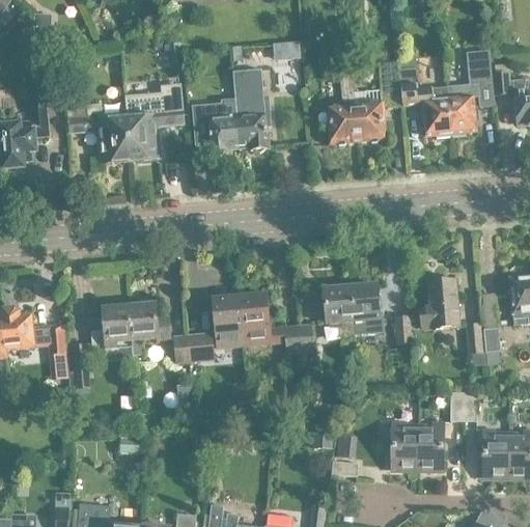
[(0,10),(9,0),(0,0),(0,10)]
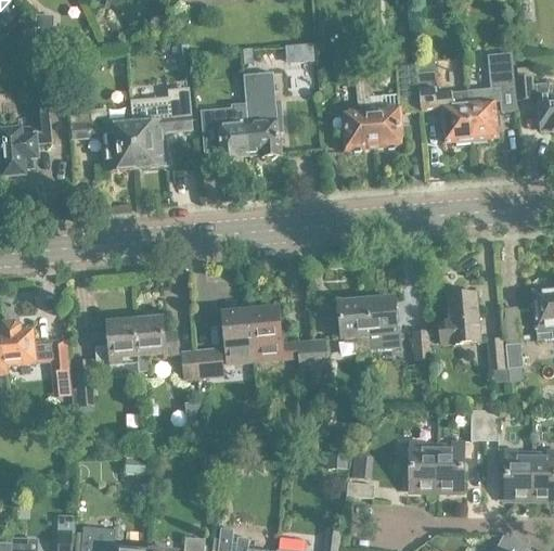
[(22,22),(21,33),(33,33),(33,26),(34,23),(22,22)]
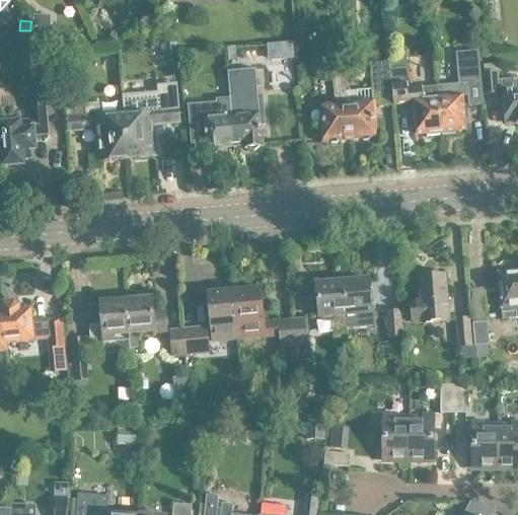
[(30,30),(30,43),(47,44),(48,24),(30,24),(30,30)]
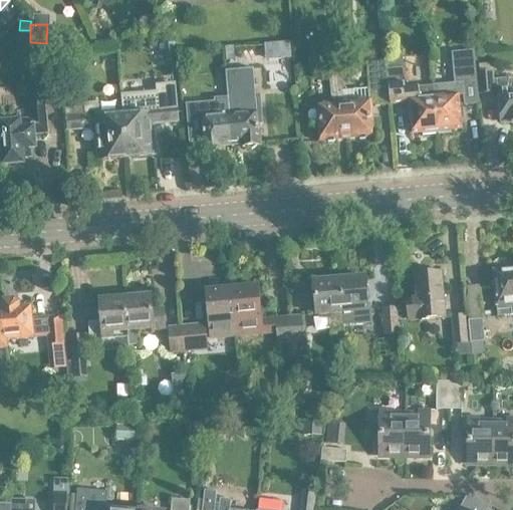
[(173,40),(163,41),(165,57),(175,56),(173,40)]
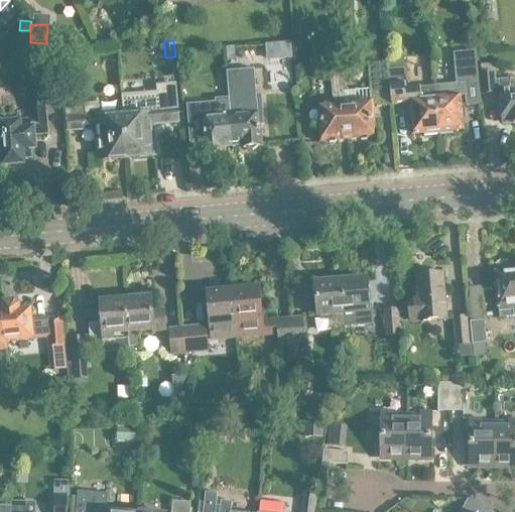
[(57,47),(48,47),(48,59),(57,59),(57,47)]
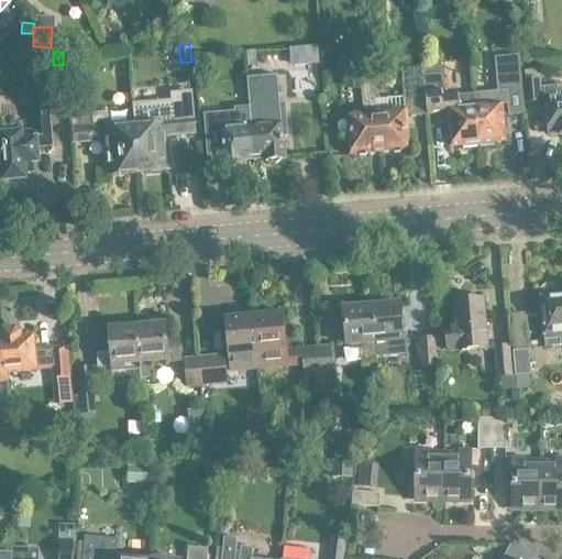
[(504,138),(499,101),(506,101),(507,112),(522,111),(517,53),(494,55),(497,89),(473,91),(477,143),(493,142),(493,139),(504,138)]
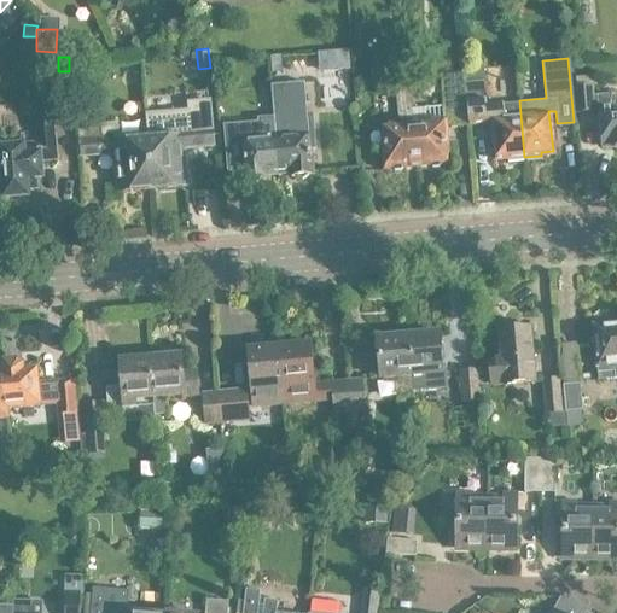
[(411,106),(415,162),(429,161),(431,164),(438,163),(441,161),(447,159),(443,118),(449,118),(449,124),(469,123),(467,121),(464,80),(465,80),(464,69),(440,71),(442,104),(411,106)]
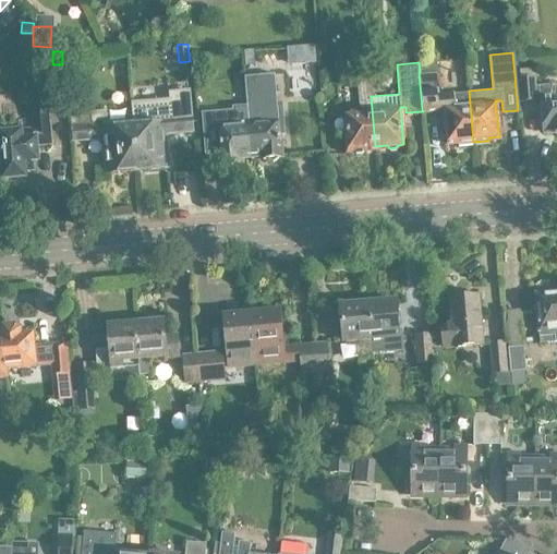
[(375,146),(371,96),(368,68),(359,68),(362,106),(359,106),(360,110),(343,112),(347,149),(352,148),(355,151),(361,151),(363,147),(375,146)]
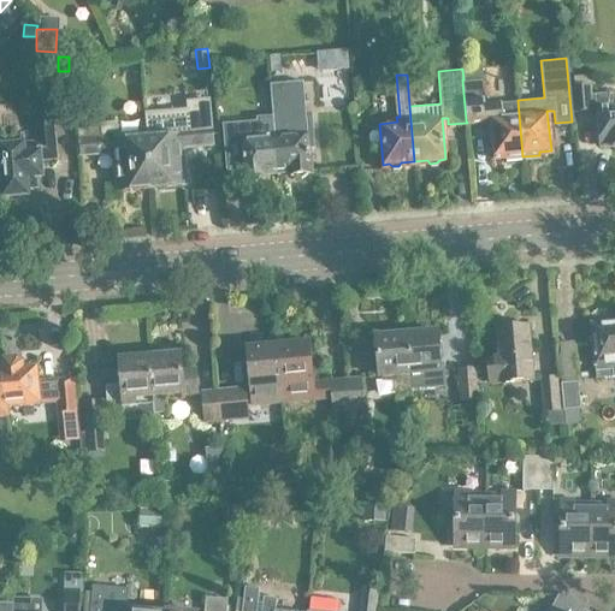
[(522,156),(518,100),(484,102),(482,78),(463,79),(462,79),(466,120),(490,118),(494,155),(506,154),(506,158),(522,156)]
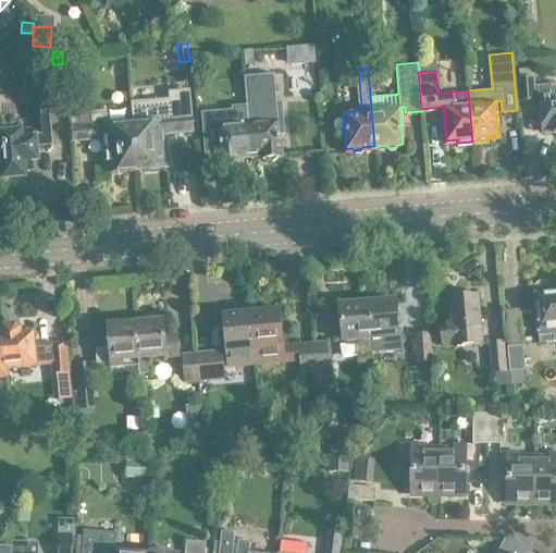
[(262,73),(243,74),(245,101),(246,101),(250,154),(261,152),(262,156),(266,156),(272,159),(276,156),(276,155),(281,155),(279,132),(283,131),(280,99),(275,99),(273,72),(262,73)]
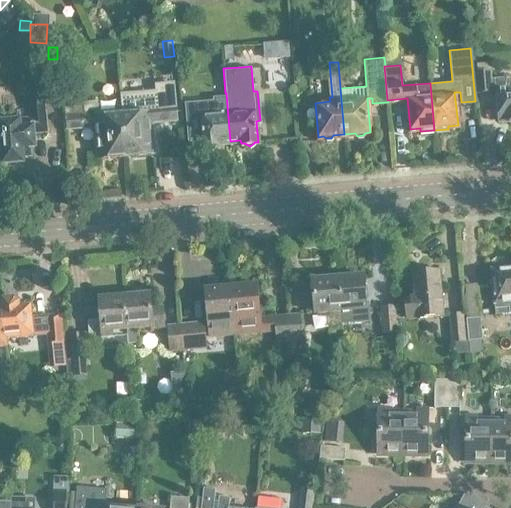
[(490,68),(475,69),(477,91),(492,90),(491,88),(496,88),(498,117),(508,117),(508,120),(510,119),(510,86),(505,87),(504,83),(508,82),(508,74),(495,76),(490,76),(490,68)]
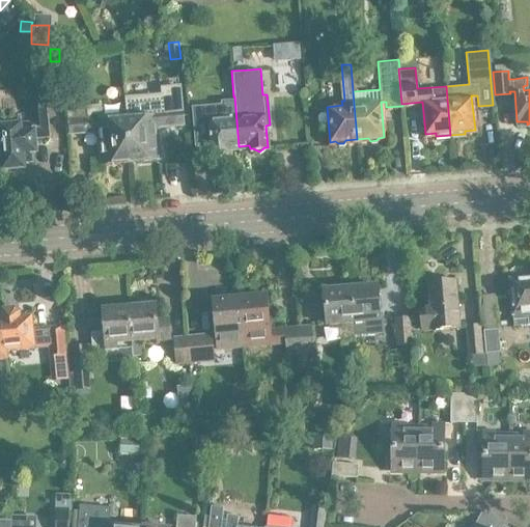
[(165,92),(124,95),(126,112),(126,116),(130,159),(158,157),(156,125),(183,122),(179,84),(164,86),(165,92)]
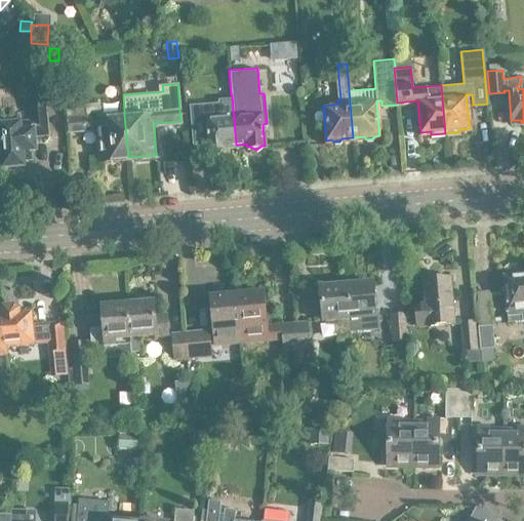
[(199,90),(188,90),(189,114),(201,113),(199,90)]
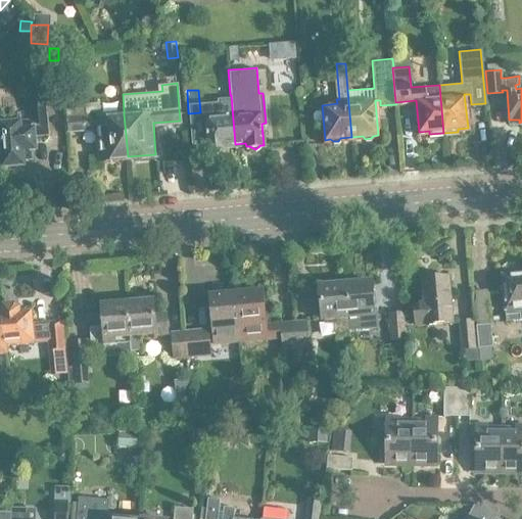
[(47,132),(43,91),(29,92),(32,120),(0,122),(0,157),(2,158),(4,158),(4,163),(20,162),(20,157),(21,157),(21,155),(31,154),(31,147),(35,147),(33,133),(47,132)]
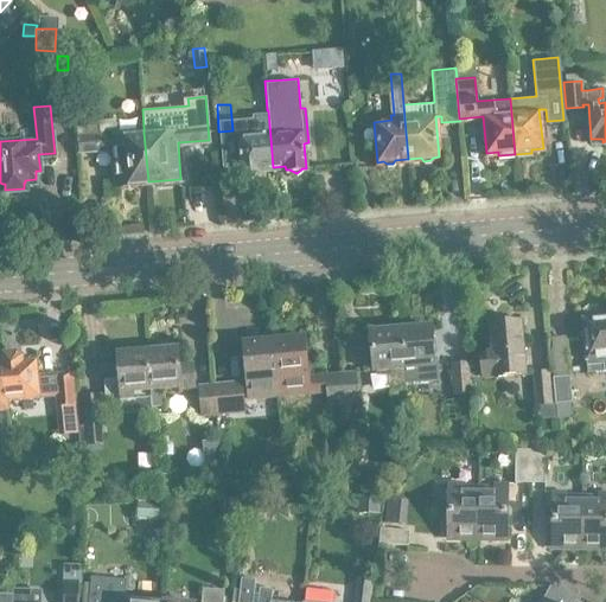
[(148,181),(144,133),(144,128),(138,129),(138,133),(133,134),(133,129),(115,130),(114,117),(90,119),(89,106),(77,107),(78,120),(76,120),(78,151),(113,147),(116,185),(148,181)]
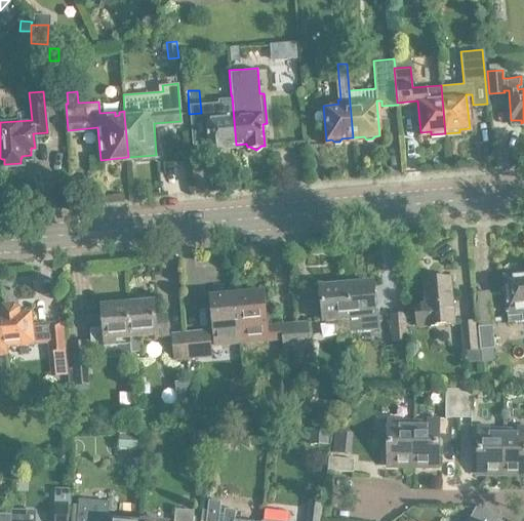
[(232,95),(231,95),(218,96),(219,106),(228,106),(228,114),(204,116),(207,151),(211,151),(216,153),(222,150),(220,150),(225,149),(225,146),(236,145),(232,95)]
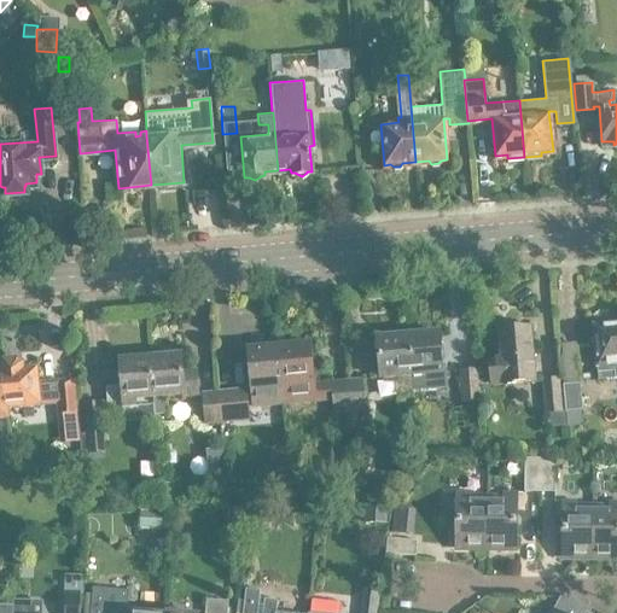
[(616,374),(616,319),(595,322),(595,331),(594,331),(598,377),(616,374)]
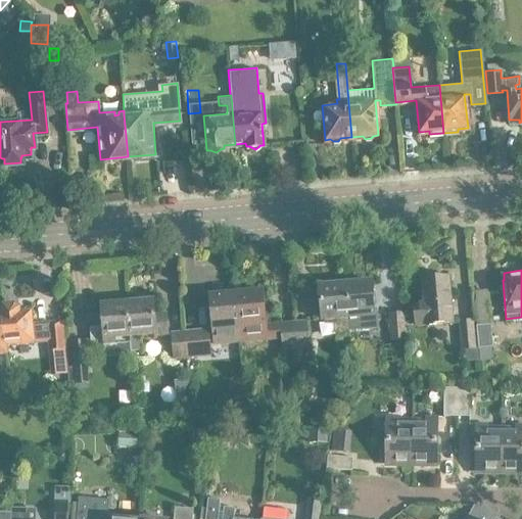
[(413,301),(415,323),(452,320),(447,275),(421,277),(423,300),(413,301)]
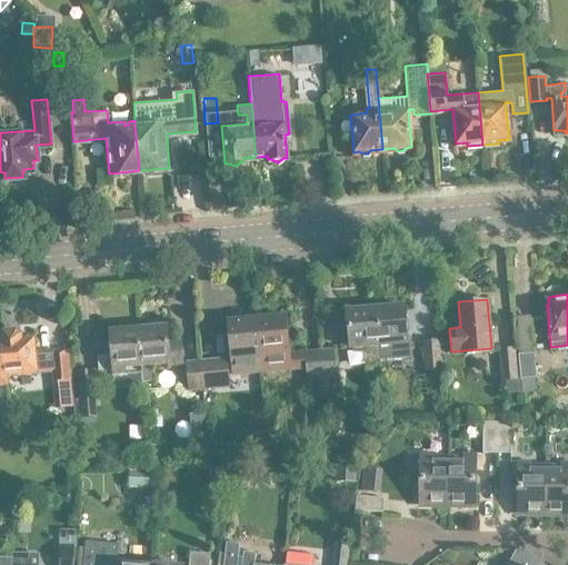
[(377,303),(377,306),(375,306),(379,357),(410,355),(409,333),(406,333),(402,304),(390,305),(390,301),(377,303)]
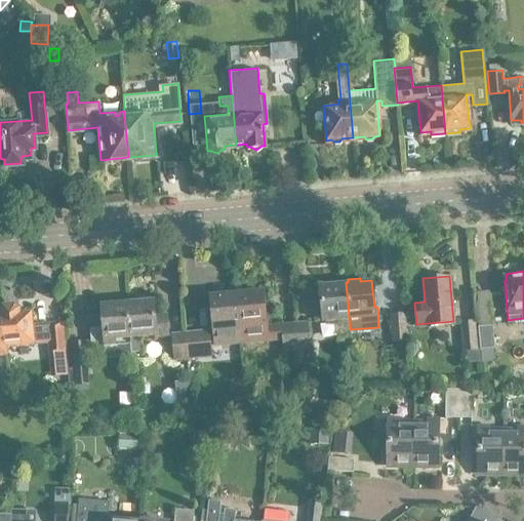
[(333,317),(334,330),(350,329),(346,282),(319,284),(322,318),(333,317)]
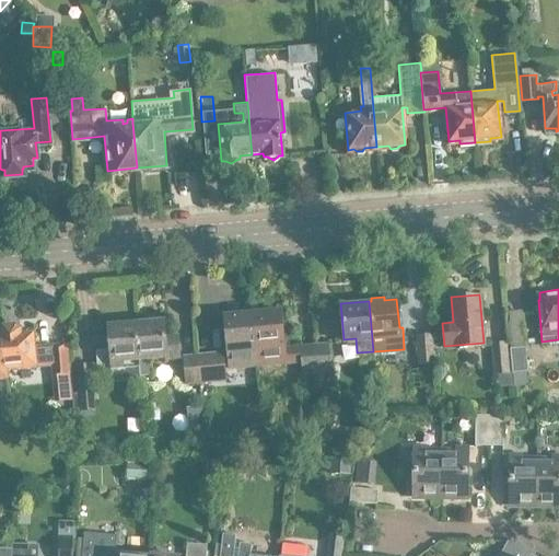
[(271,310),(252,311),(255,349),(256,363),(301,359),(302,371),(315,370),(313,343),(283,345),(280,309),(276,310),(276,308),(270,308),(271,310)]
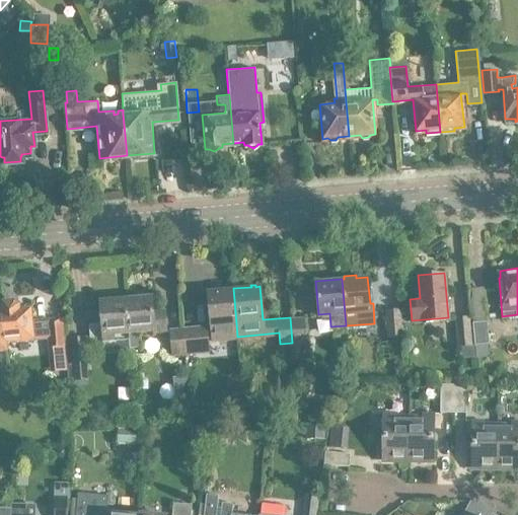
[(237,337),(236,323),(233,288),(216,290),(216,288),(212,289),(212,290),(208,291),(212,339),(237,337)]
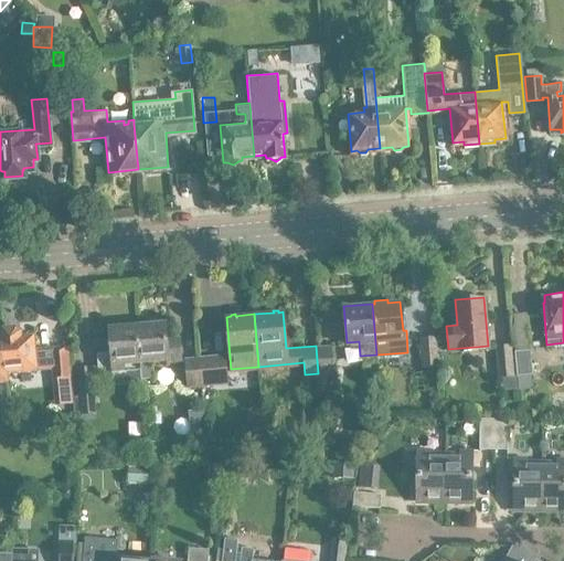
[(140,367),(136,325),(134,325),(134,321),(120,323),(120,326),(108,327),(110,350),(95,351),(96,364),(76,366),(78,393),(72,394),(73,412),(94,411),(92,374),(98,373),(97,371),(139,367),(140,367)]
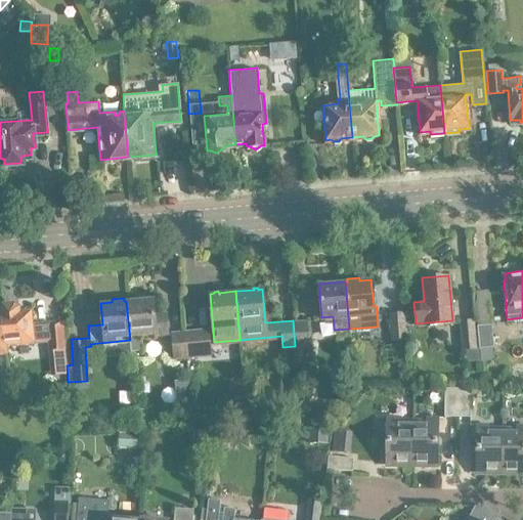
[(167,333),(166,311),(154,312),(153,299),(126,301),(130,340),(129,340),(130,349),(141,348),(140,334),(155,333),(155,334),(167,333)]
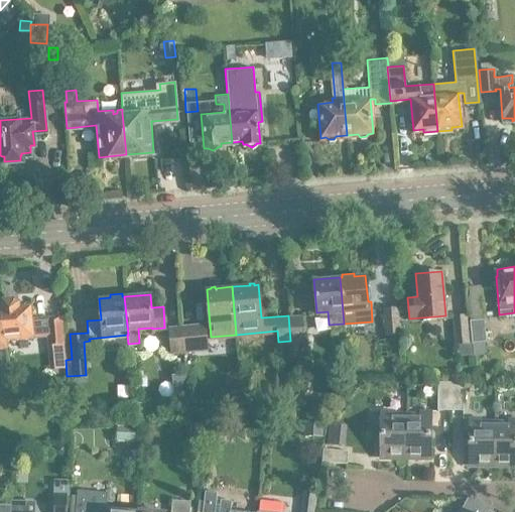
[(0,309),(1,309),(4,339),(47,335),(47,343),(63,341),(61,320),(46,321),(45,315),(30,317),(29,306),(18,307),(17,301),(16,302),(14,299),(3,300),(1,303),(0,303),(0,309)]
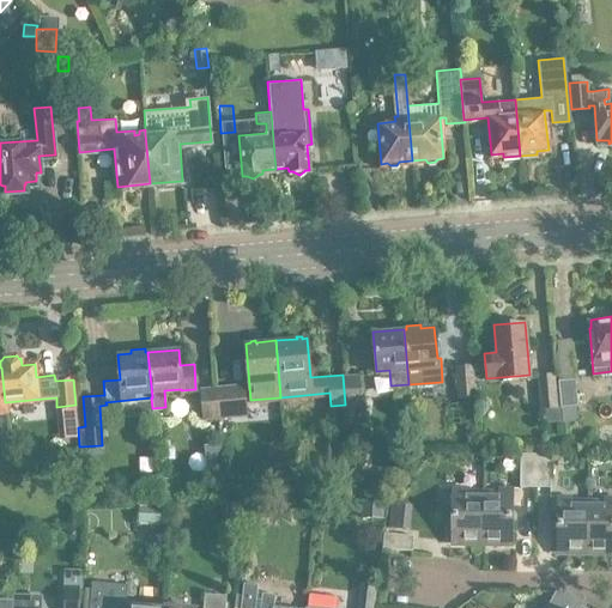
[(455,365),(458,395),(473,394),(471,364),(455,365)]
